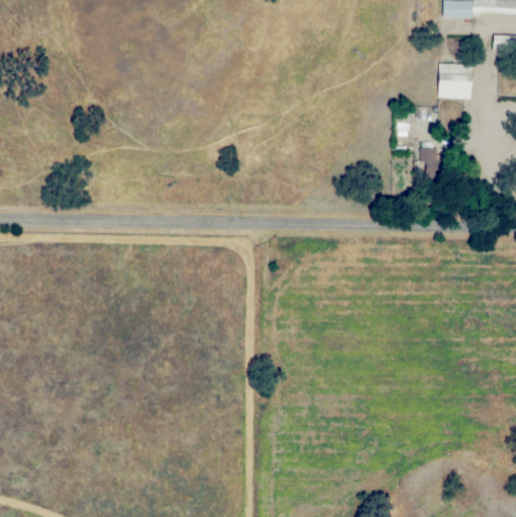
[(442,17),(472,18),(472,1),(443,0),(442,17)]
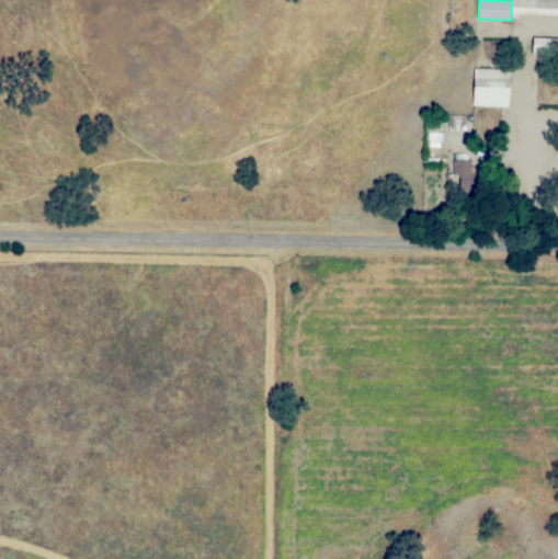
[(534,60),(557,59),(557,38),(534,38),(534,60)]
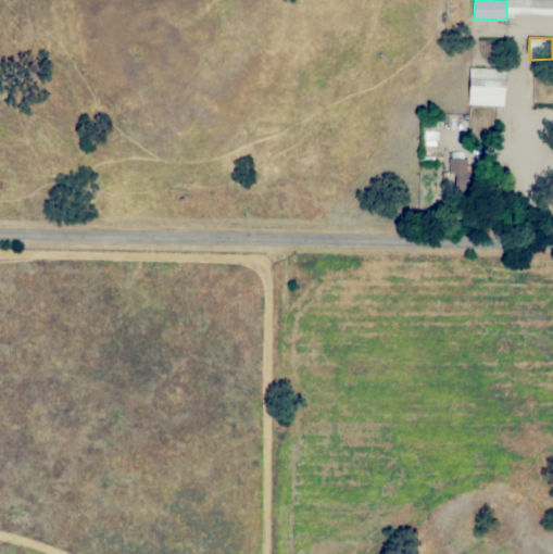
[(469,105),(505,106),(506,70),(470,68),(469,105)]
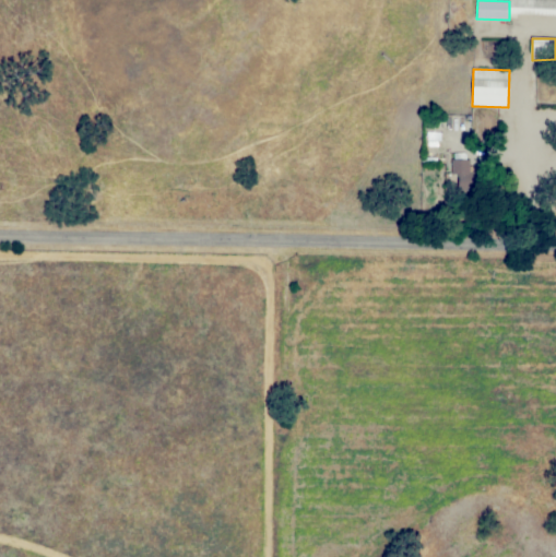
[(427,146),(440,146),(440,133),(427,133),(427,146)]
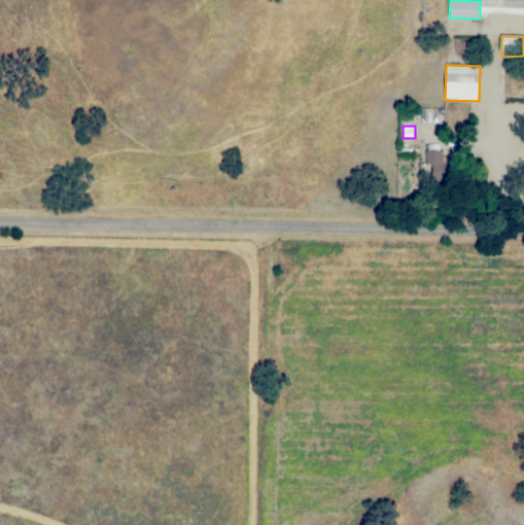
[(442,150),(425,151),(426,166),(432,165),(432,174),(443,173),(442,150)]
